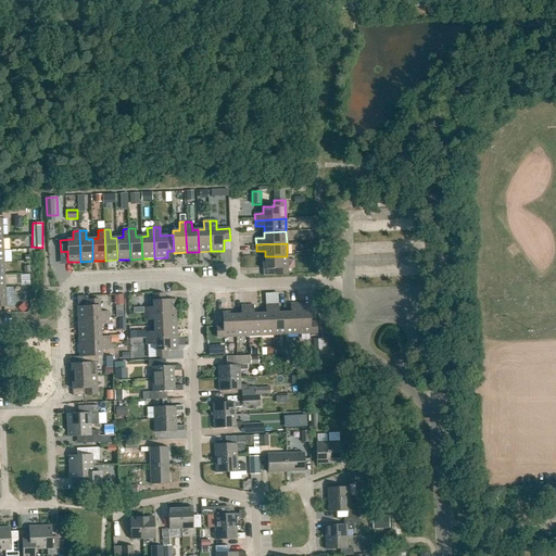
[(265,263),(263,263),(263,276),(288,275),(287,256),(265,256),(265,263)]
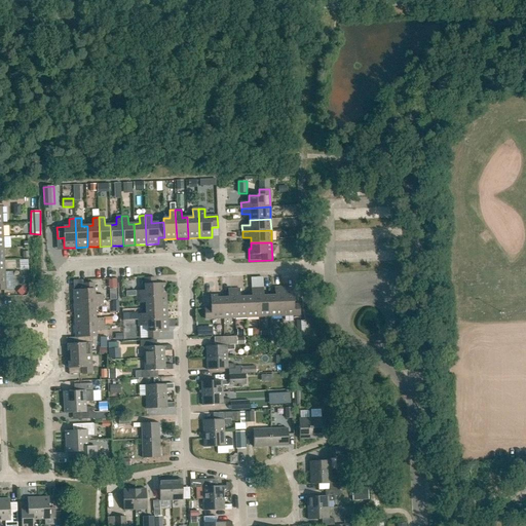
[(251,288),(262,287),(262,276),(250,277),(251,288)]
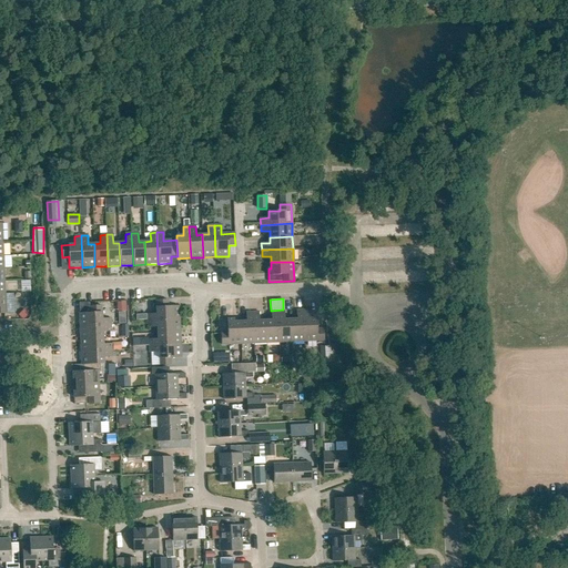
[(156,301),(156,314),(148,314),(148,321),(180,320),(179,306),(168,307),(168,301),(156,301)]
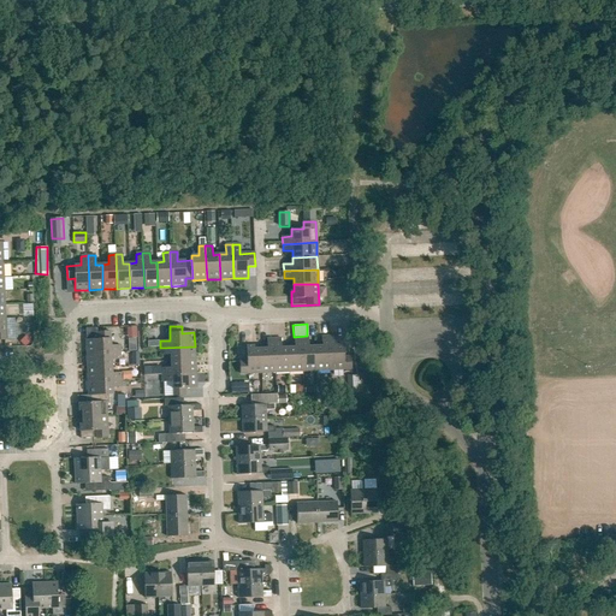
[(110,332),(98,332),(98,339),(86,341),(87,354),(120,353),(120,345),(111,347),(110,332)]
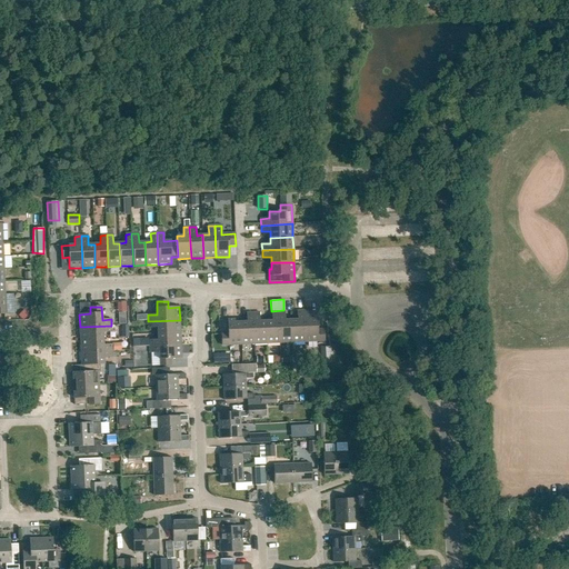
[(303,311),(305,342),(325,341),(323,329),(317,330),(317,319),(310,319),(310,310),(303,311)]
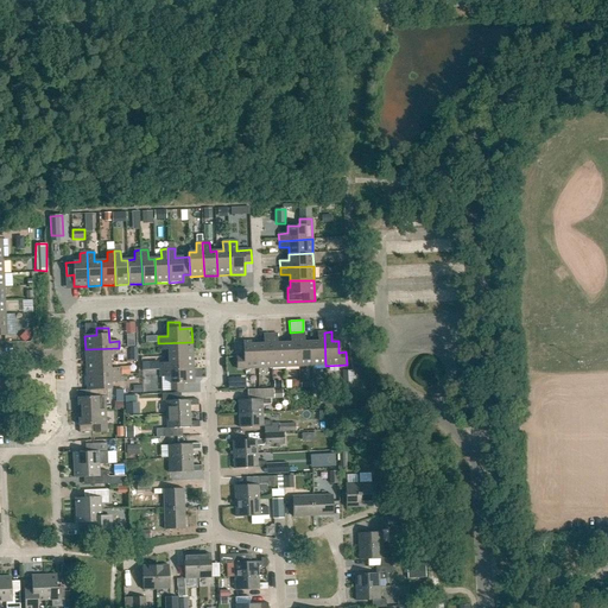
[(312,366),(311,342),(304,342),(304,333),(297,334),(298,367),(312,366)]
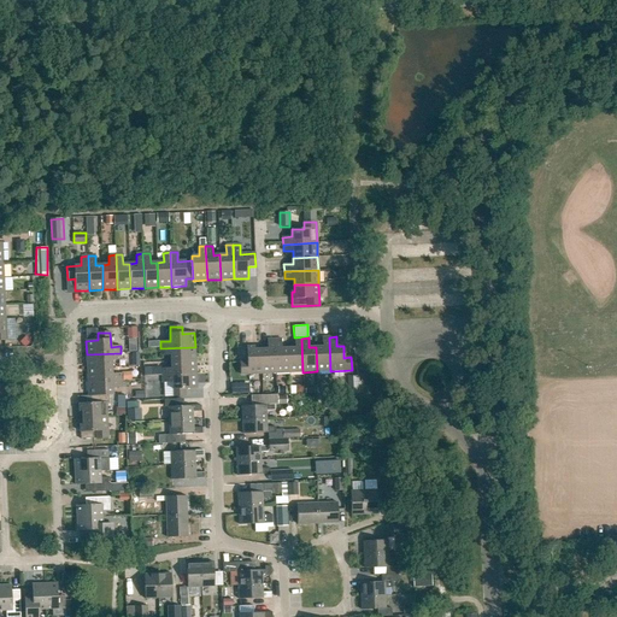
[(329,338),(322,338),(322,347),(316,347),(317,371),(330,371),(329,338)]
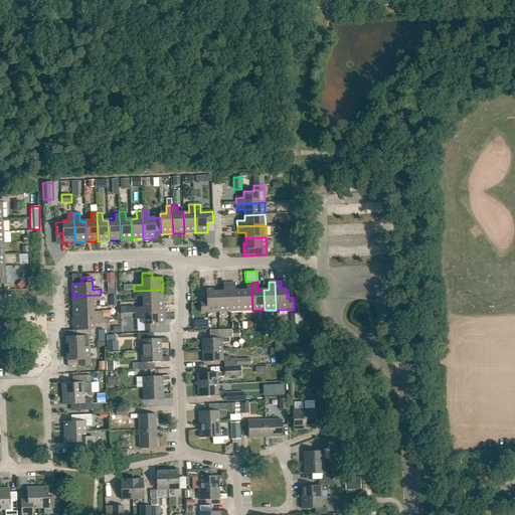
[(241,311),(240,291),(235,291),(234,283),(228,284),(230,312),(241,311)]
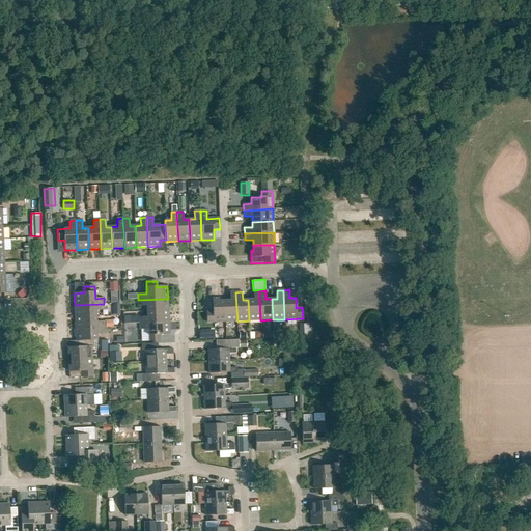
[(254,300),(248,300),(249,320),(260,320),(259,291),(253,291),(254,300)]
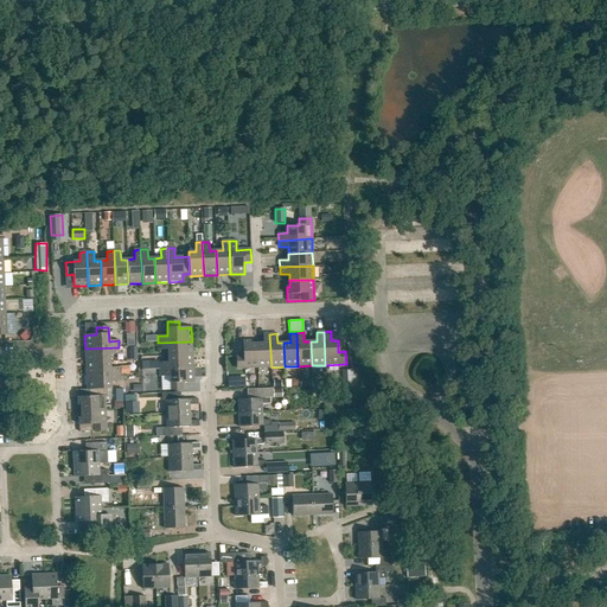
[(263,344),(256,344),(257,368),(272,368),(269,334),(263,334),(263,344)]
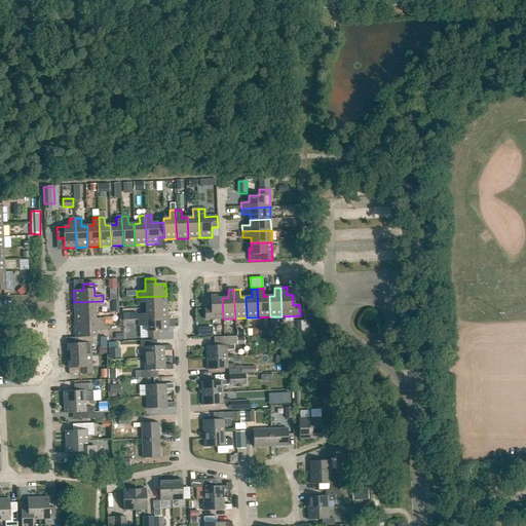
[(166,296),(137,297),(138,303),(146,303),(146,308),(166,307),(166,296)]
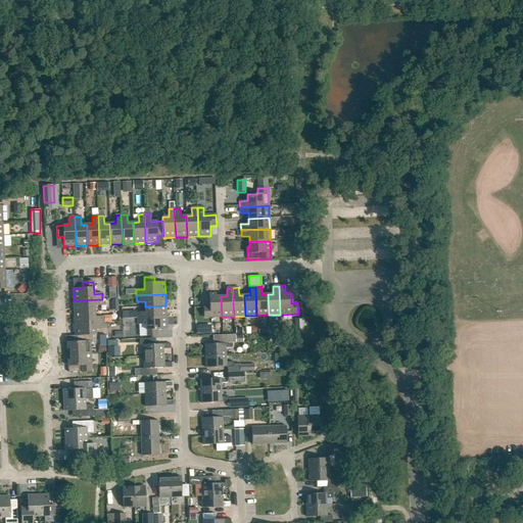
[(216,294),(203,294),(204,318),(222,317),(221,296),(216,296),(216,294)]
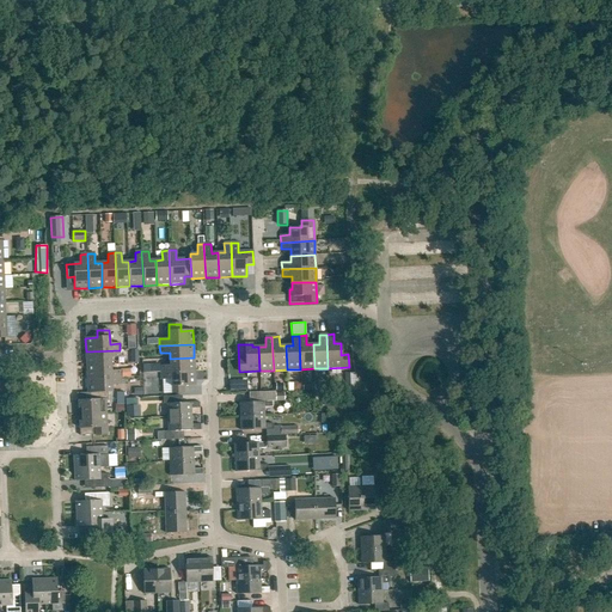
[(110,357),(120,357),(120,350),(86,352),(86,366),(111,365),(110,357)]
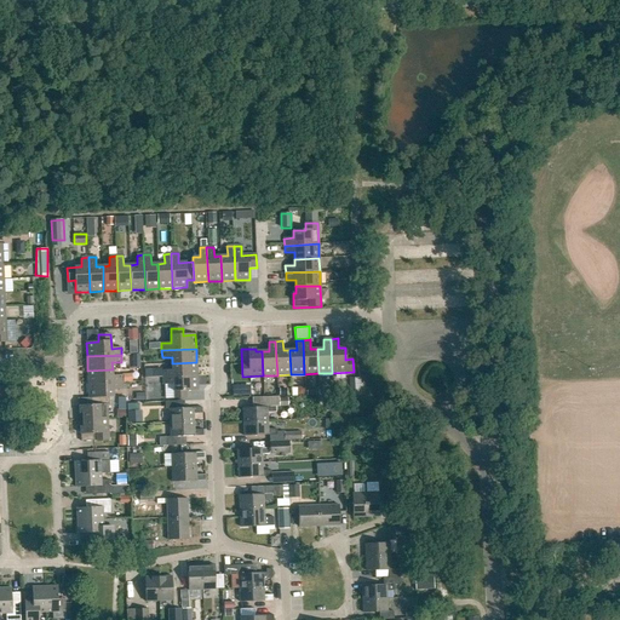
[(196,362),(172,363),(172,371),(162,371),(162,378),(197,377),(196,362)]
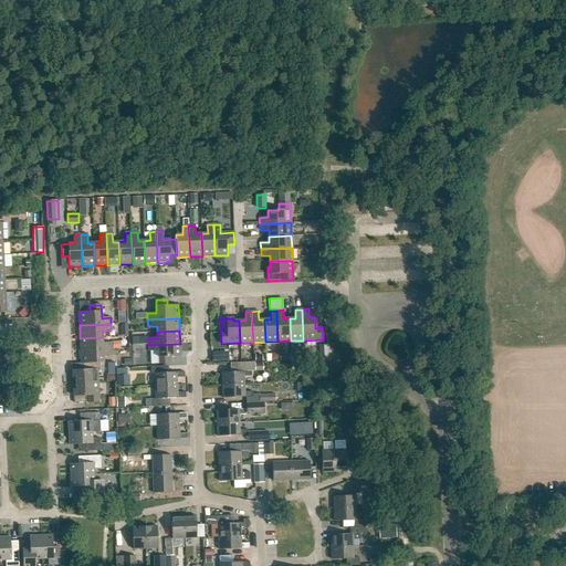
[(103,337),(80,338),(81,350),(112,349),(112,343),(103,343),(103,337)]
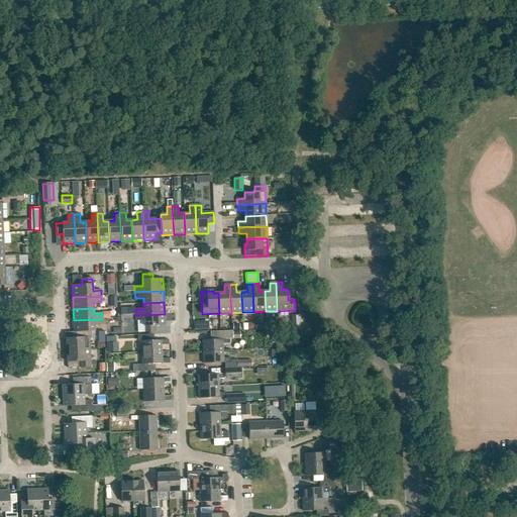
[(165,314),(135,315),(136,321),(144,320),(144,332),(156,332),(156,326),(165,325),(165,314)]
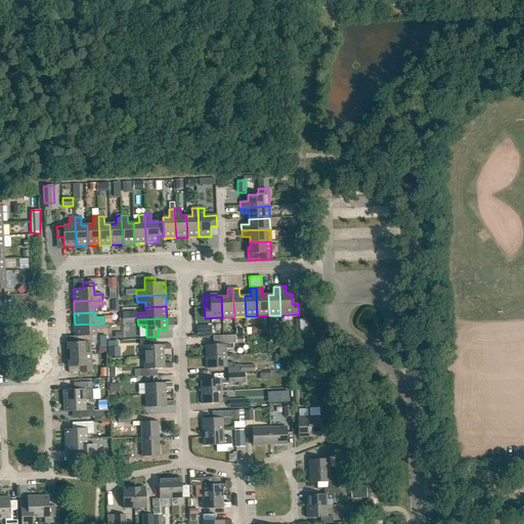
[(304,319),(295,319),(296,334),(304,333),(304,319)]
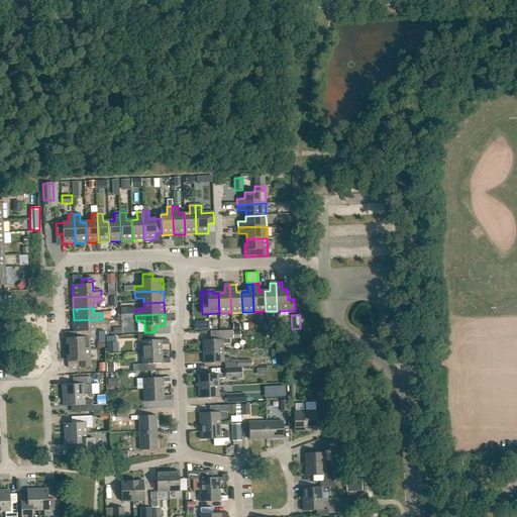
[(94,325),(102,325),(102,319),(74,320),(74,332),(76,332),(91,331),(95,331),(94,325)]
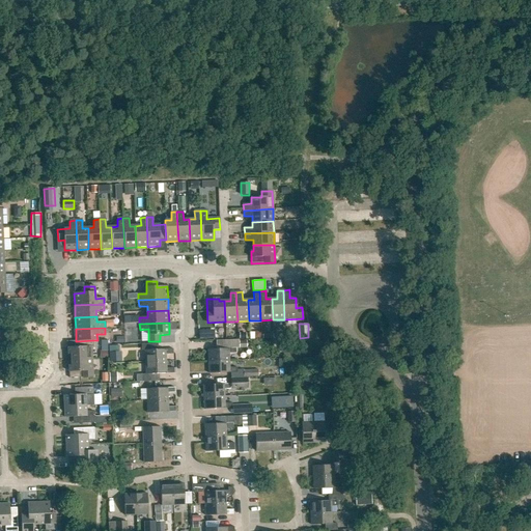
[(78,347),(67,347),(68,354),(71,354),(71,360),(92,359),(91,347),(93,347),(93,340),(78,341),(78,347)]
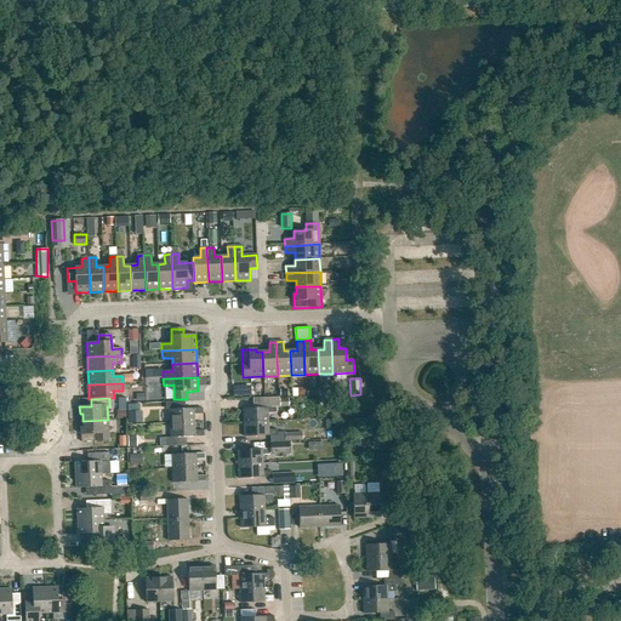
[(277,408),(243,409),(244,423),(268,422),(268,414),(277,414),(277,408)]
